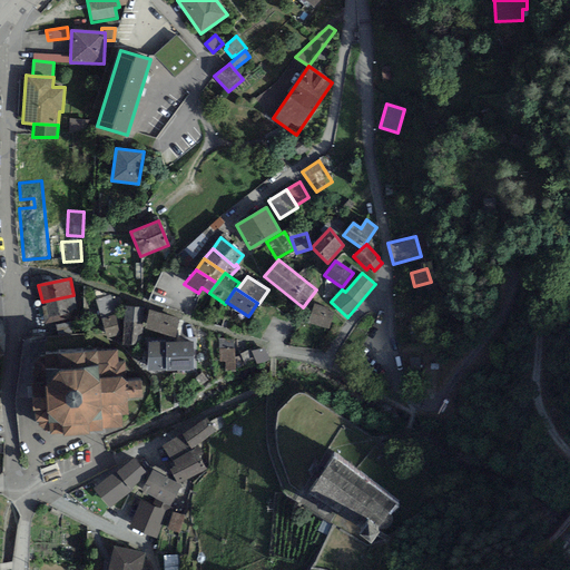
[(79,316),(74,295),(42,302),(40,303),(46,324),(79,316)]
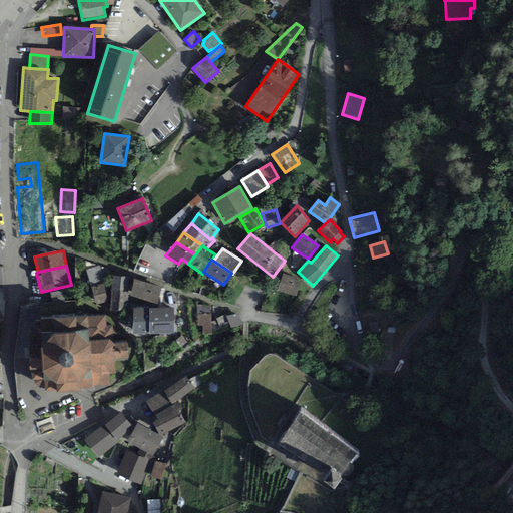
[(105,282),(99,266),(85,270),(91,287),(102,283),(105,282)]
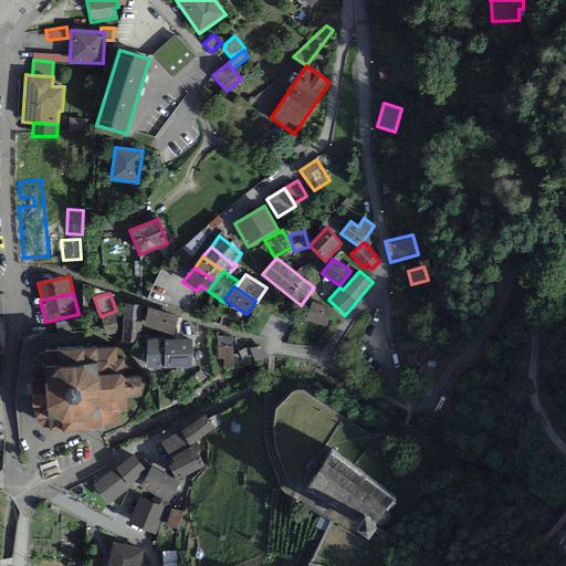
[(311,302),(306,321),(327,327),(332,311),(326,308),(327,306),(311,302)]
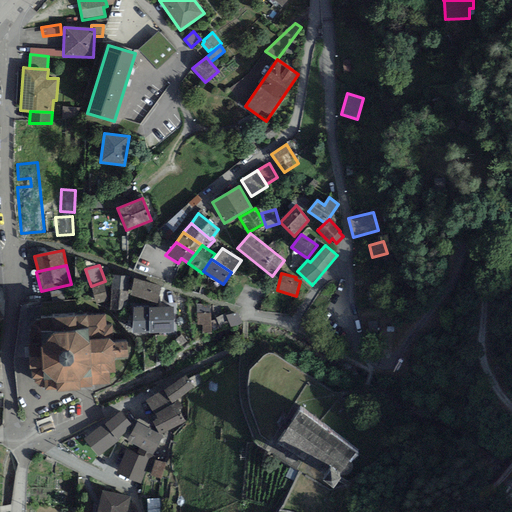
[(126,310),(128,276),(112,275),(110,309),(126,310)]
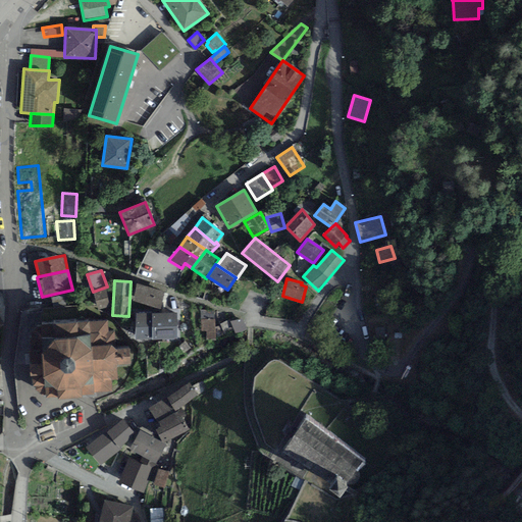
[(163,293),(137,284),(133,301),(160,309),(163,293)]
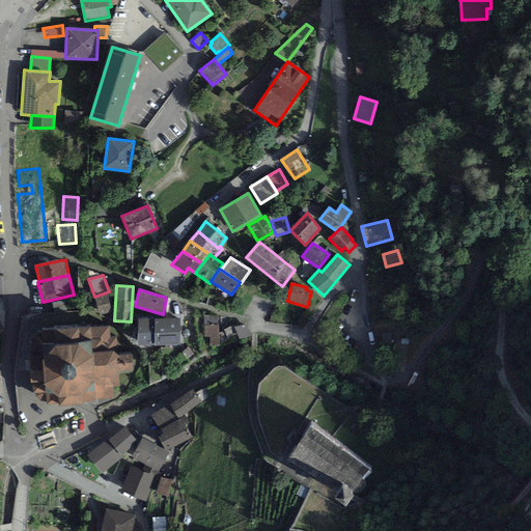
[(106,292),(94,297),(101,316),(112,312),(106,292)]
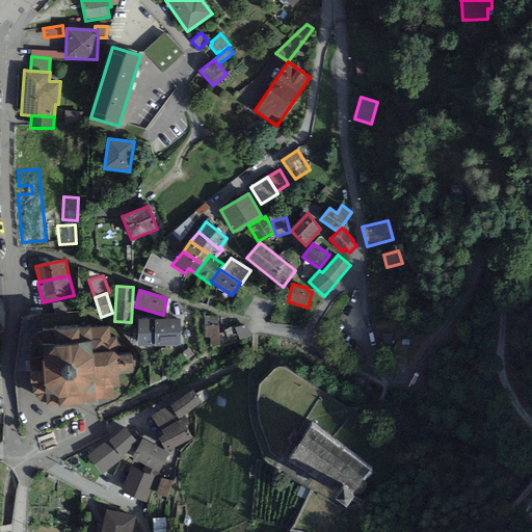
[(218,316),(204,317),(205,338),(210,338),(210,347),(219,346),(219,340),(218,334),(218,316)]
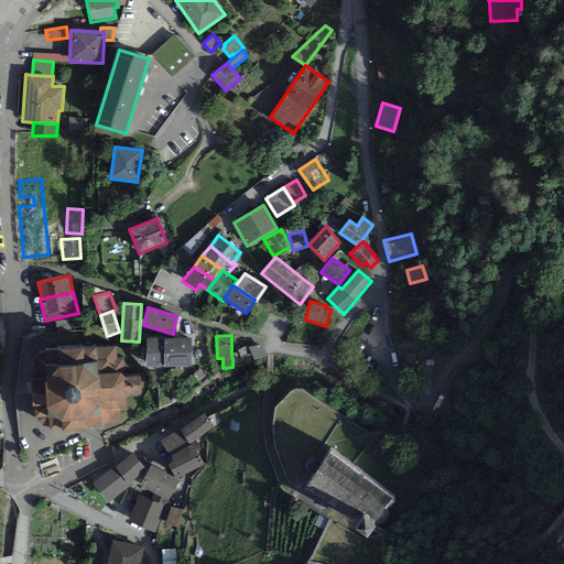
[(164,368),(192,367),(191,338),(164,339),(164,338),(145,338),(147,367),(164,367),(164,368)]
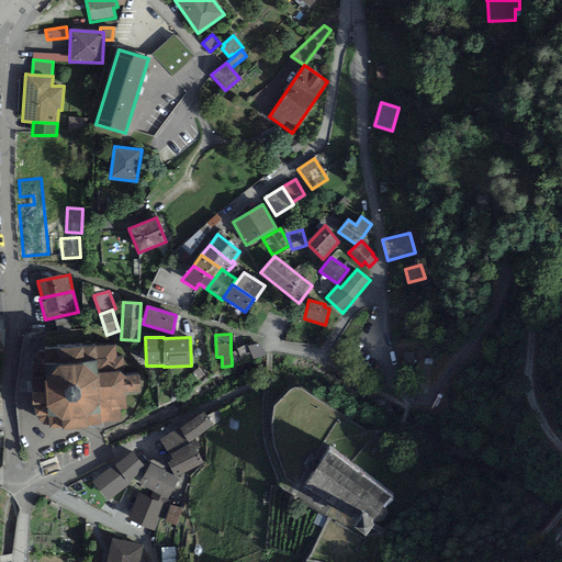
[(261,344),(248,346),(254,359),(267,356),(261,344)]
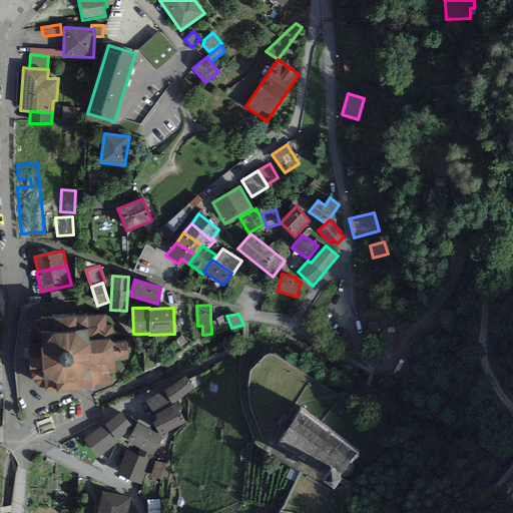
[(228,325),(224,315),(215,319),(216,320),(210,322),(211,328),(214,332),(228,325)]
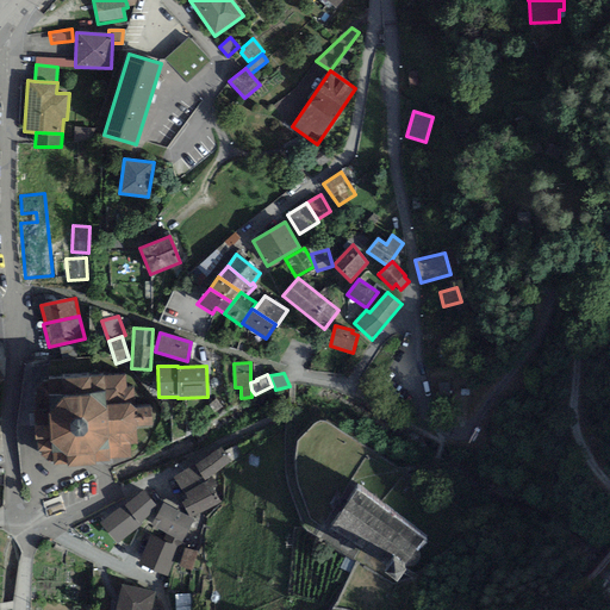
[(126,375),(49,379),(49,396),(43,397),(36,406),(37,425),(33,425),(36,440),(38,440),(39,452),(49,460),(55,461),(55,465),(68,465),(68,468),(95,466),(95,461),(110,460),(110,458),(130,456),(129,446),(137,444),(137,429),(151,428),(150,408),(135,409),(134,387),(126,388),(126,375)]
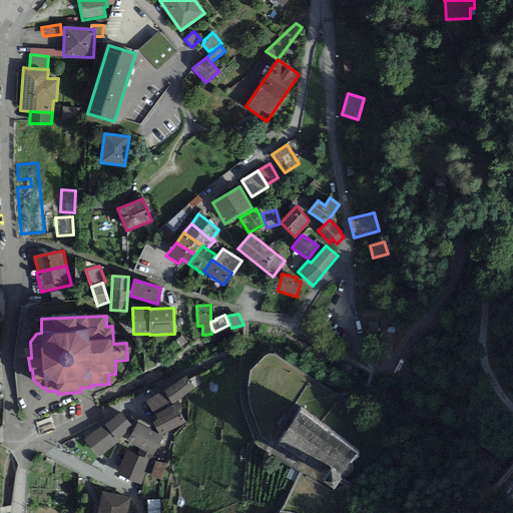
[(185,376),(164,392),(172,403),(194,388),(185,376)]
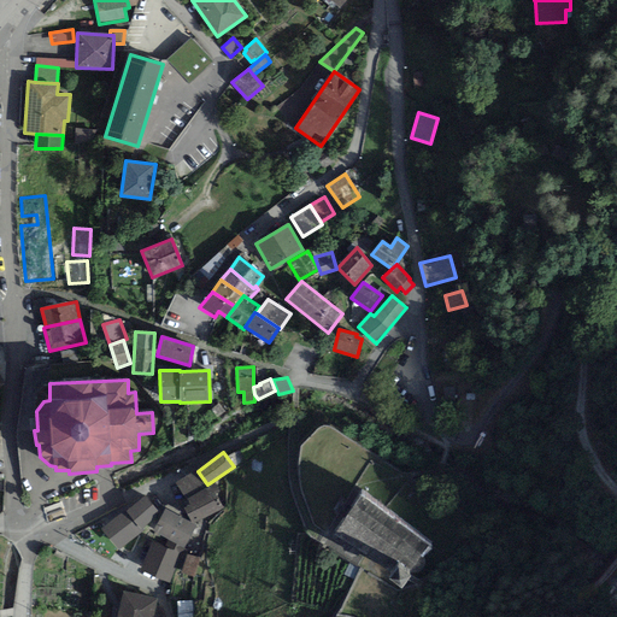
[(207,485),(198,471),(176,482),(186,499),(188,499),(209,487),(207,485)]
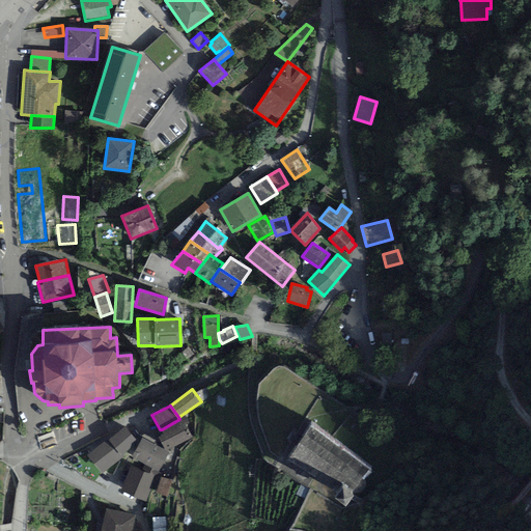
[(162,429),(164,434),(159,437),(166,449),(192,437),(186,423),(189,422),(186,416),(179,419),(162,429)]
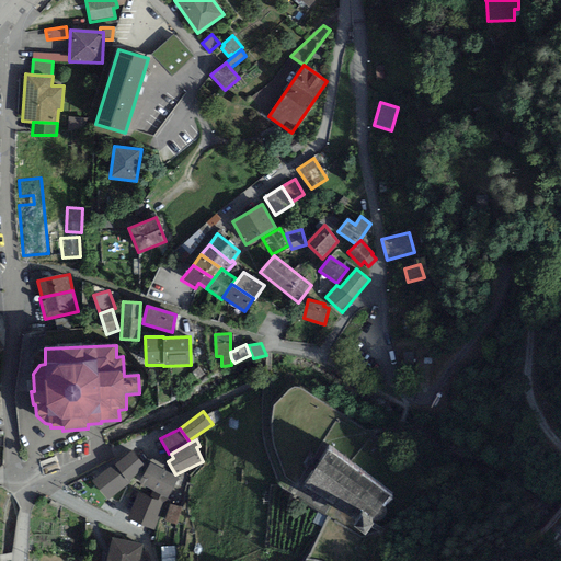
[(113,464),(92,481),(107,501),(129,483),(127,481),(145,467),(133,450),(114,465),(113,464)]
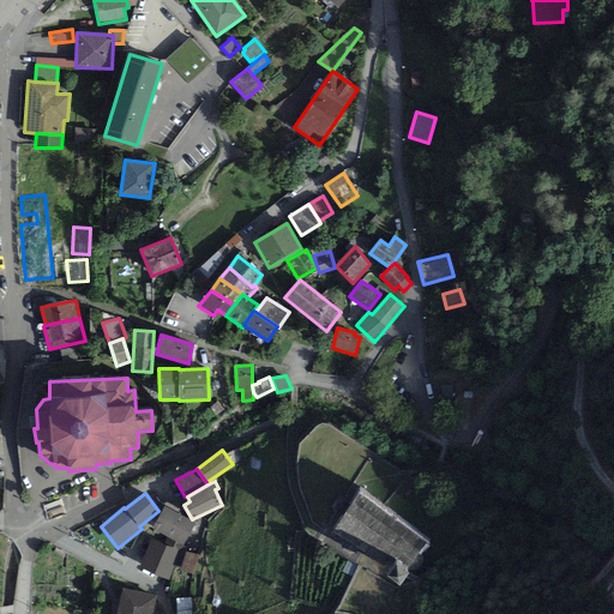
[(427,543),(360,494),(331,534),(391,571),(387,577),(401,587),(409,571),(413,572),(416,571),(420,569),(423,563),(423,558),(420,553),(427,543)]
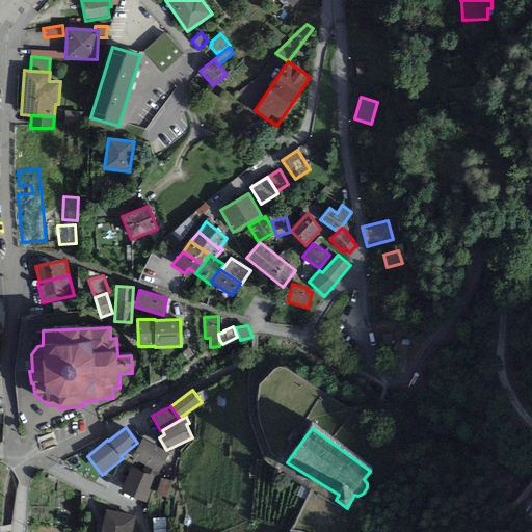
[(169,453),(142,439),(132,458),(159,473),(169,453)]
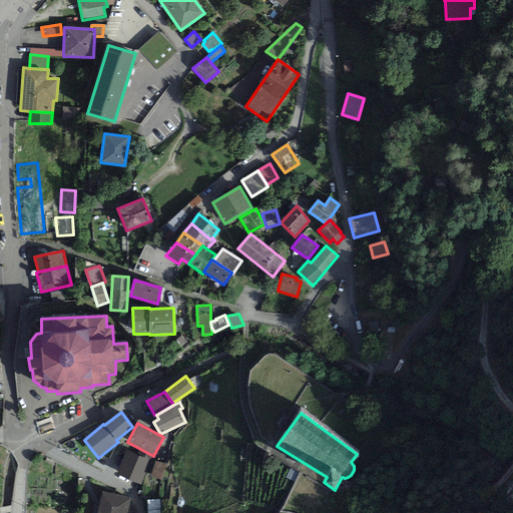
[(150,460),(126,450),(117,473),(140,485),(150,460)]
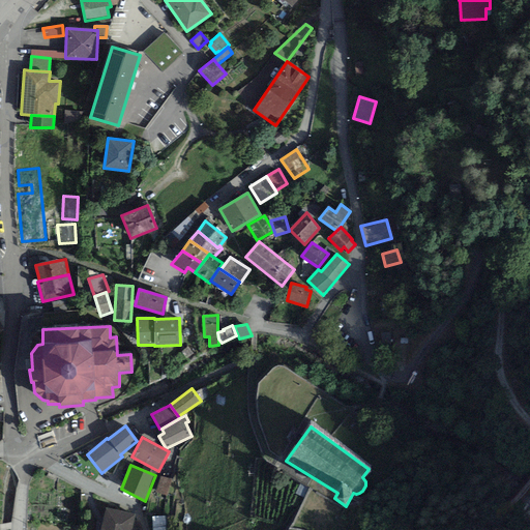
[(166,496),(171,479),(160,476),(155,493),(166,496)]
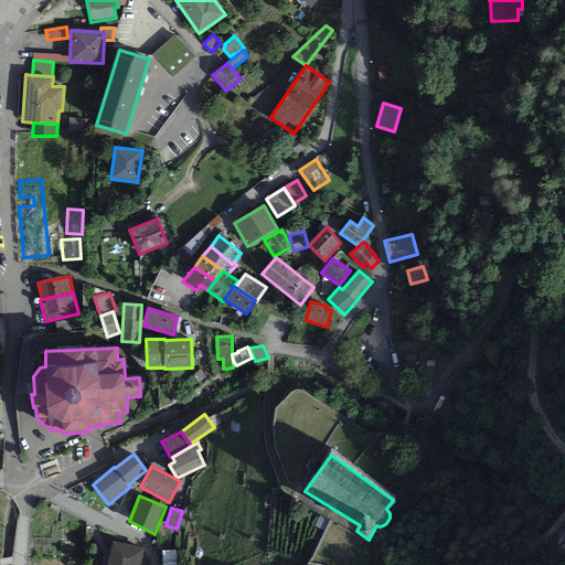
[(113,542),(107,564),(139,564),(144,550),(113,542)]
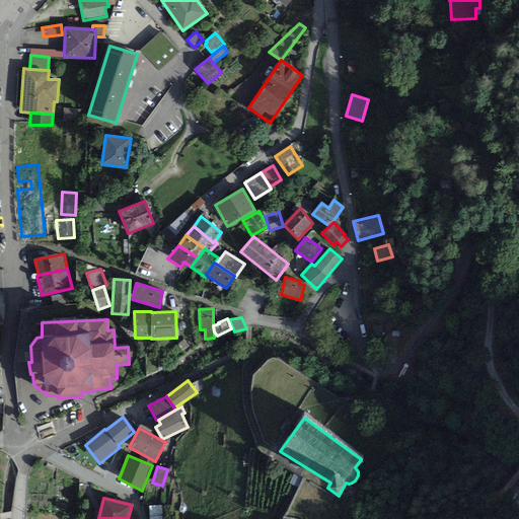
[(151,518),(163,518),(163,506),(152,506),(151,518)]
